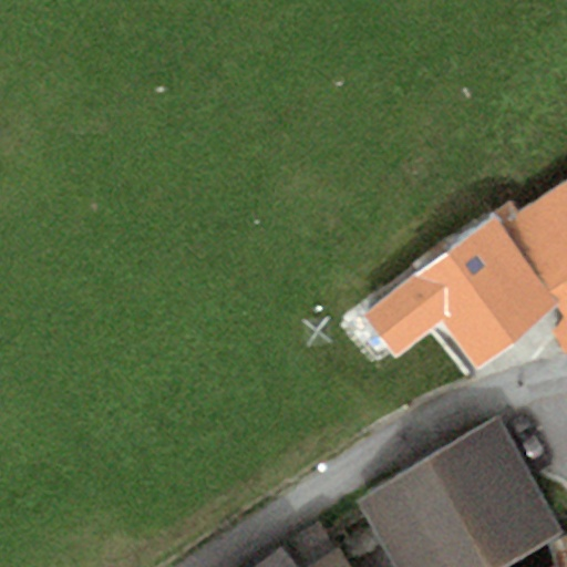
[(507,202),(494,214),(558,307),(566,320),(566,181),(517,212),(507,202)]
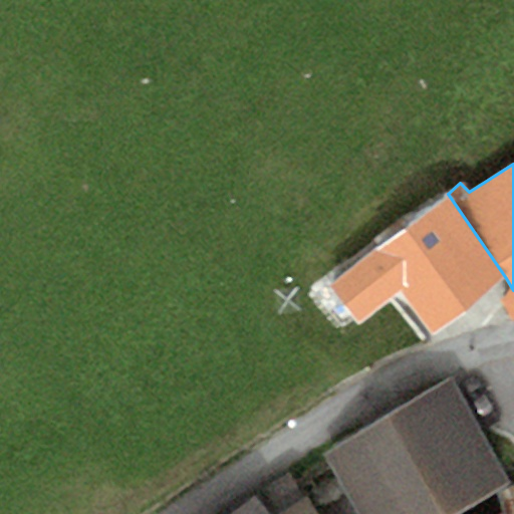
[(448,194),(333,285),(363,323),(398,296),(430,333),(506,278),(448,194)]
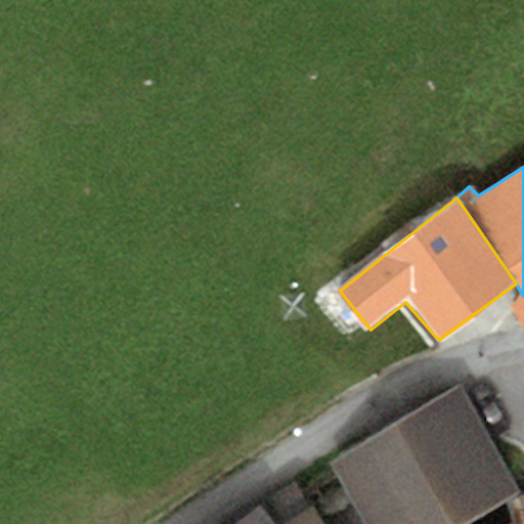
[(368,523),(449,523),(516,486),(457,389),(334,465),(368,523)]
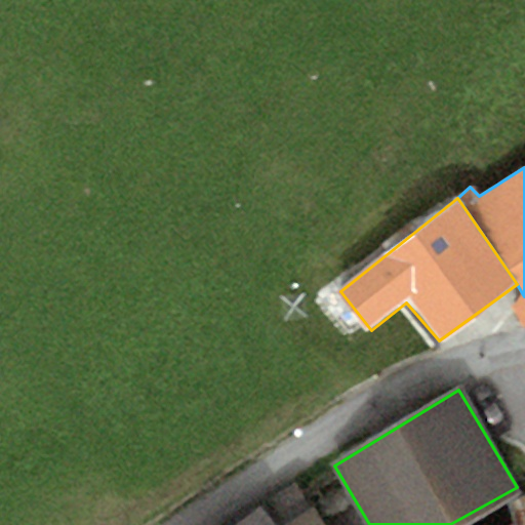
[(322,524),(293,484),(236,524),(322,524)]
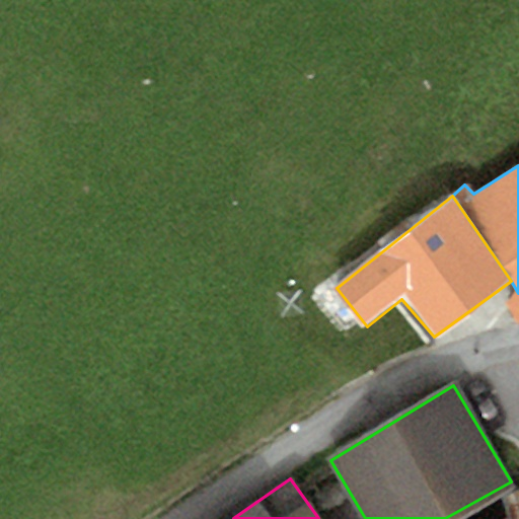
[(518,518),(518,494),(503,500),(509,518),(518,518)]
